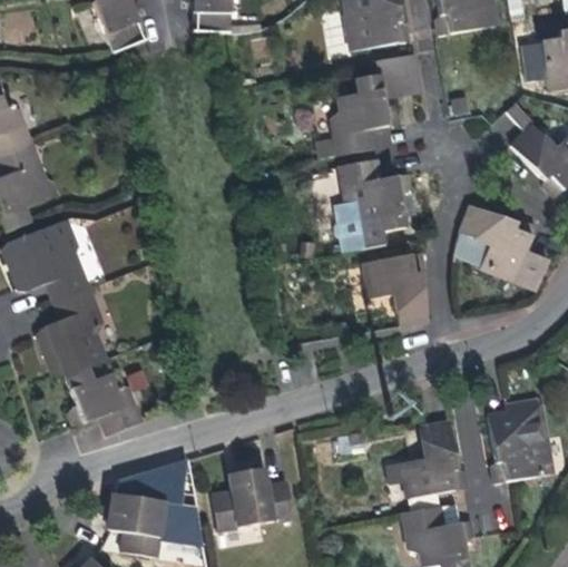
[(94,0),(115,50),(146,38),(137,16),(130,0),(94,0)]
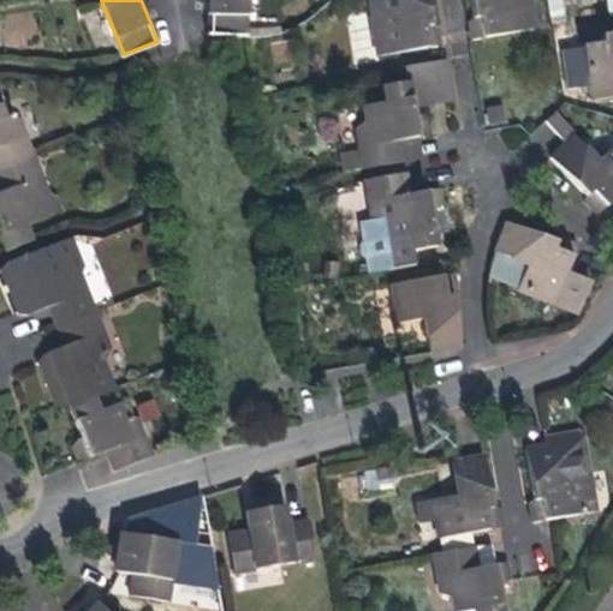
[(209,29),(249,31),(250,0),(212,0),(209,29)]
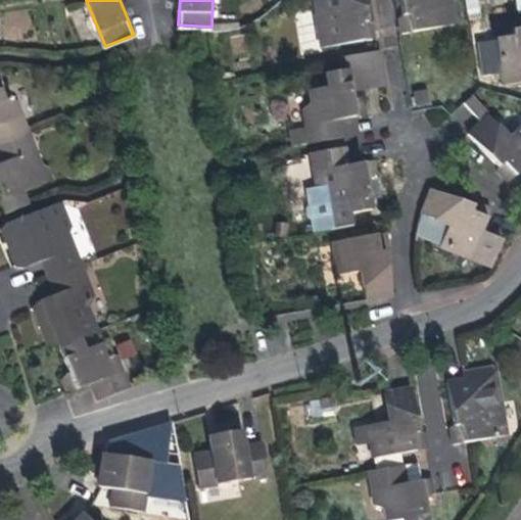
[(316,0),(323,44),(377,36),(374,21),(369,17),(366,2),(366,0),(316,0)]
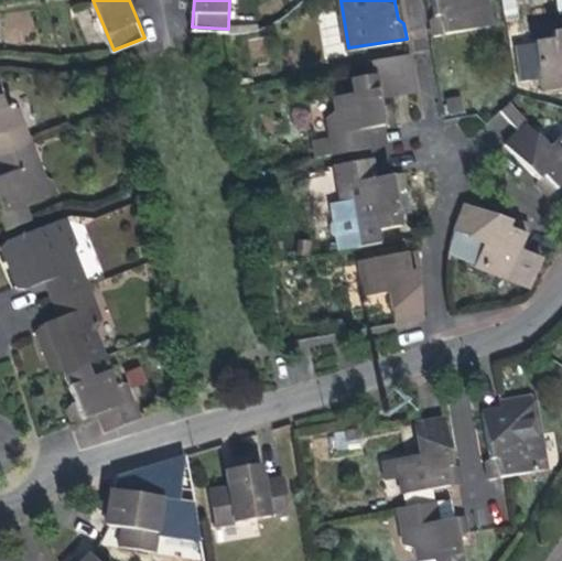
[(433,0),(435,12),(431,15),(434,32),(493,23),(489,0),(433,0)]
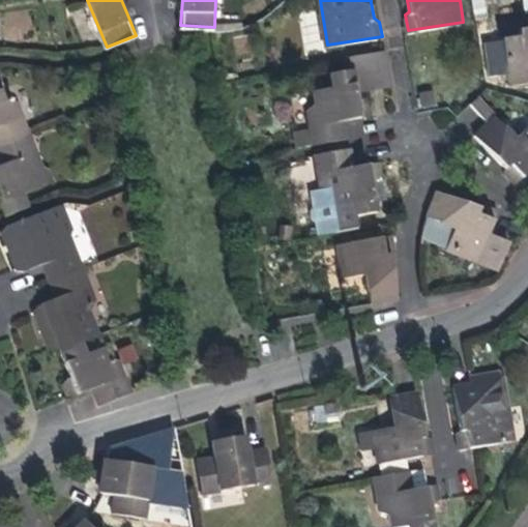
[(527,25),(520,27),(516,22),(501,25),(510,80),(527,77),(527,25)]
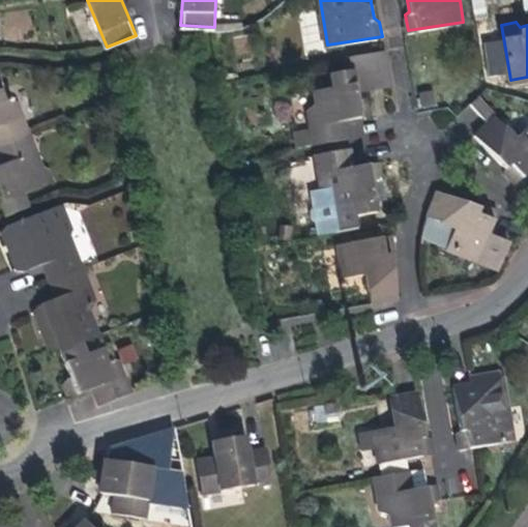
[(351,55),(353,68),(357,88),(393,82),(386,49),(351,55)]
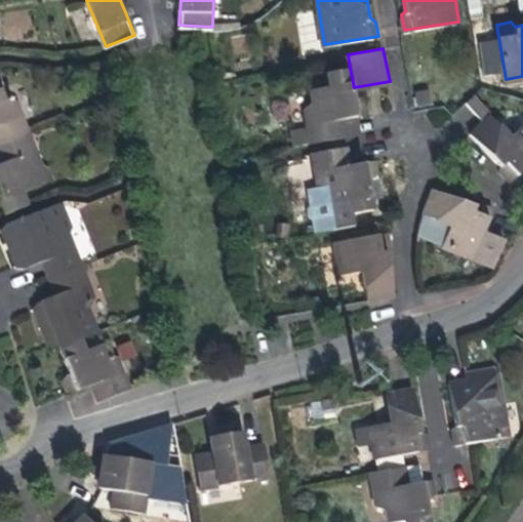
[(356,96),(354,87),(350,68),(328,72),(329,84),(311,87),(313,102),(306,107),(311,141),(347,134),(345,117),(359,115),(370,113),(367,101),(359,95),(356,96)]
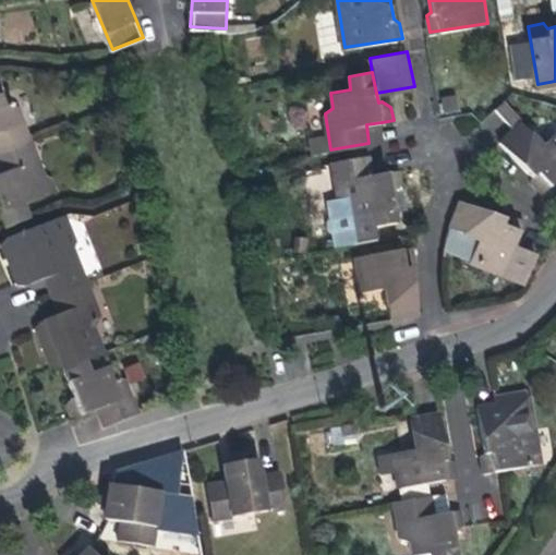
[(0,131),(24,122),(17,107),(7,104),(1,92),(0,92),(0,131)]
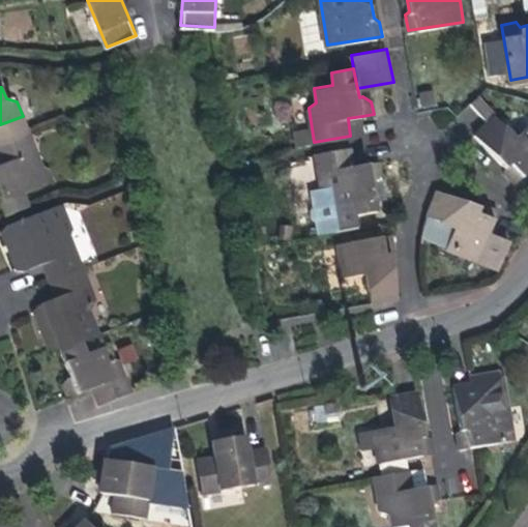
[(516,182),(527,172),(527,124),(516,136),(496,115),(475,133),(493,151),(506,167),(505,171),(516,182)]
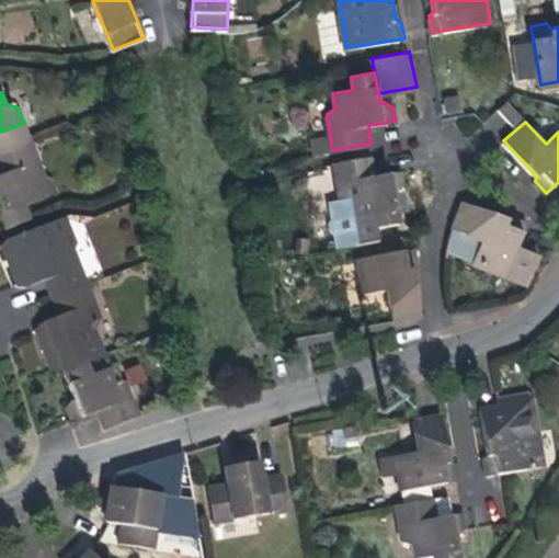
[(24,123),(0,132),(0,152),(31,140),(24,123)]
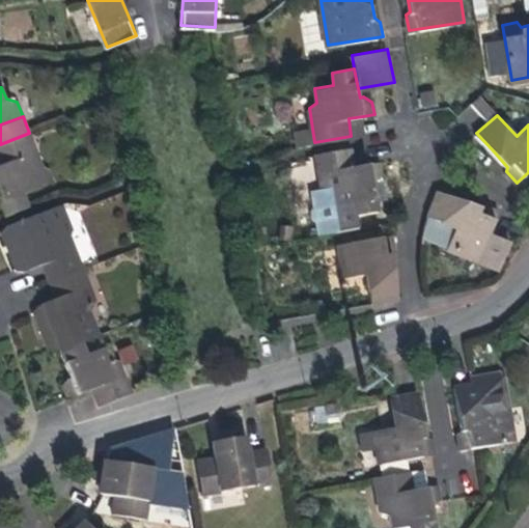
[(365,122),(363,116),(349,118),(351,136),(366,133),(365,122)]
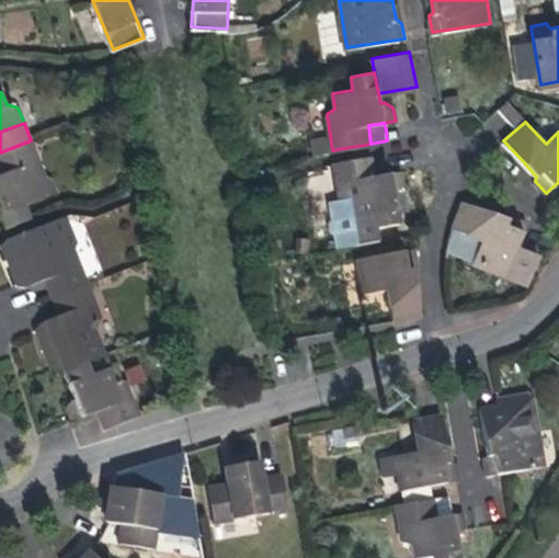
[(0,152),(0,166),(3,173),(40,159),(31,140),(0,152)]
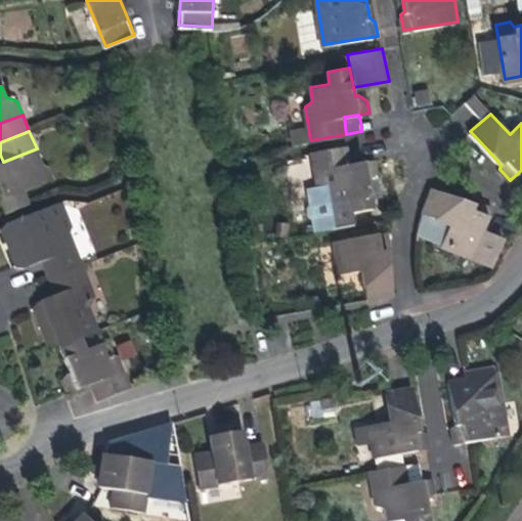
[(363,142),(348,144),(351,163),(366,160),(363,142)]
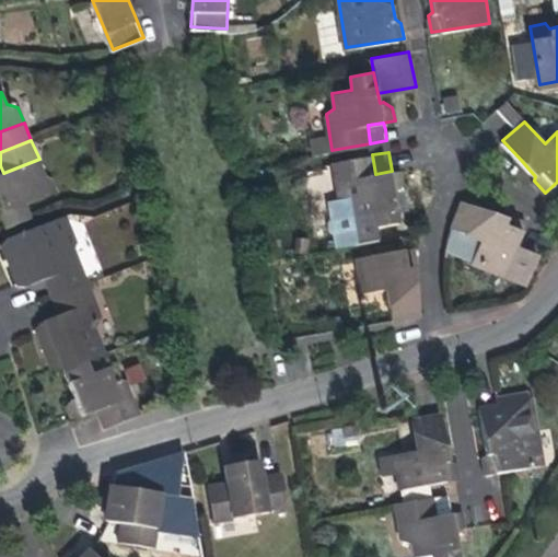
[(406,190),(403,169),(392,171),(375,174),(372,154),(334,161),(340,196),(328,198),(332,216),(327,220),(329,230),(335,232),(337,246),(379,239),(375,224),(399,221),(397,211),(409,209),(406,190)]
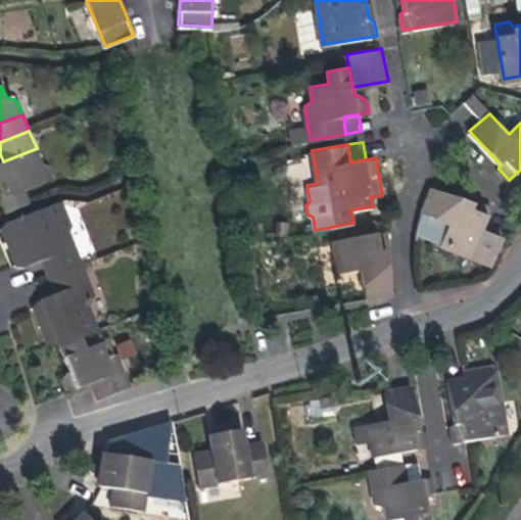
[(0,162),(0,191),(7,210),(28,202),(24,190),(42,183),(36,171),(42,162),(37,148),(3,161),(0,162)]
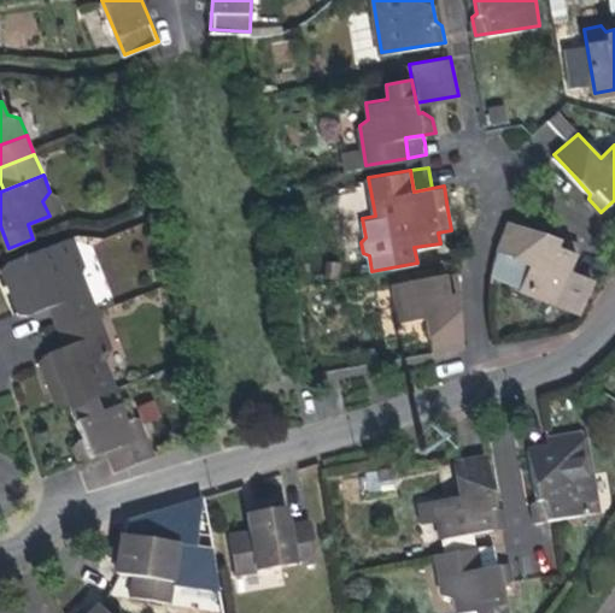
[(59,195),(50,192),(42,201),(50,216),(65,210),(59,195)]
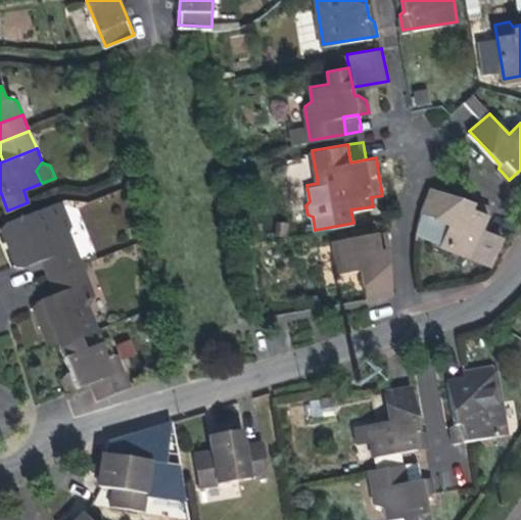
[(432,186),(422,211),(417,232),(442,241),(441,243),(474,256),(475,253),(496,263),(515,234),(485,223),(491,205),(478,200),(474,203),(462,198),(432,186)]
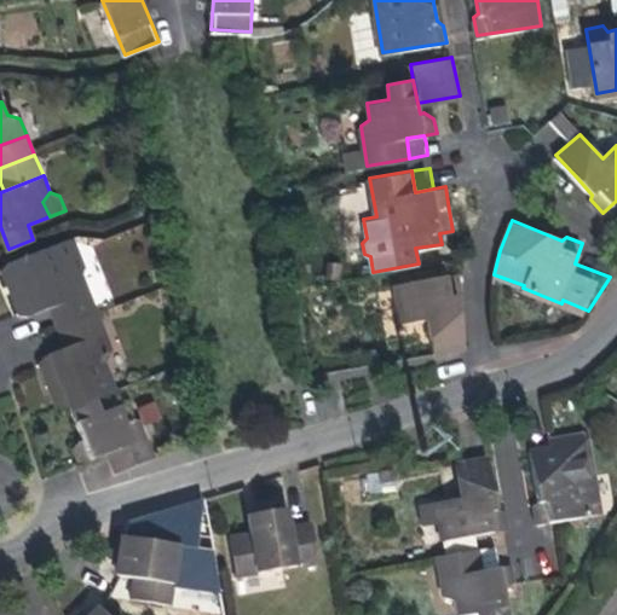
[(50,307),(90,291),(82,273),(70,270),(65,257),(44,265),(38,250),(12,260),(26,296),(15,301),(19,314),(29,315),(50,307)]
